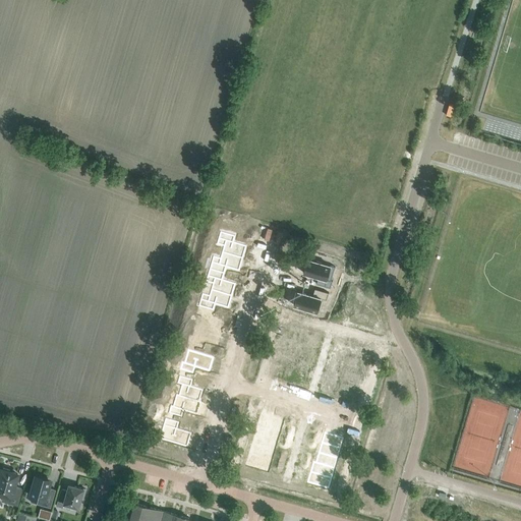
[(221,232),(217,244),(224,246),(222,252),(242,258),(246,246),(233,242),(235,236),(221,232)]
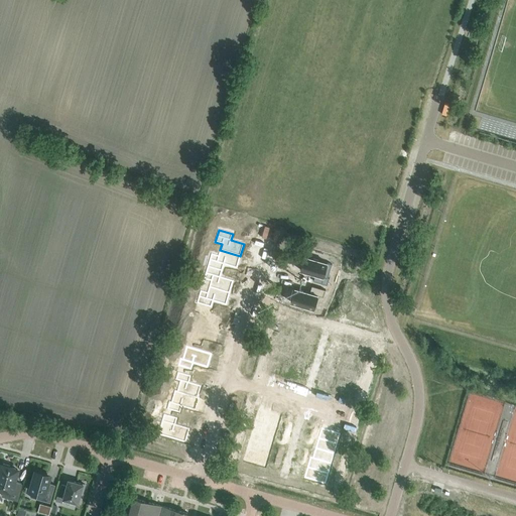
[(212,254),(208,266),(222,271),(224,264),(237,268),(240,256),(220,250),(219,256),(212,254)]
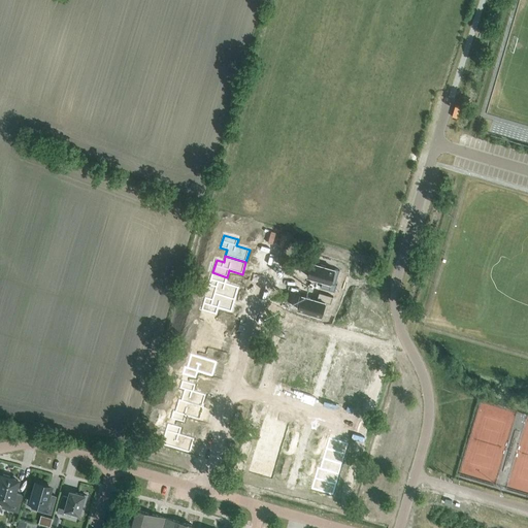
[(311,261),(307,276),(323,281),(321,287),(335,291),(337,284),(335,284),(339,269),(311,261)]
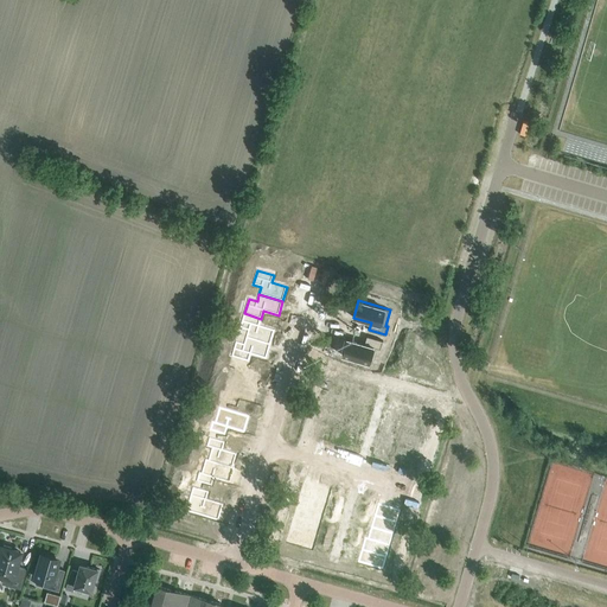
[(244,313),(241,328),(248,331),(247,338),(270,345),(274,331),(260,326),(261,319),(244,313)]
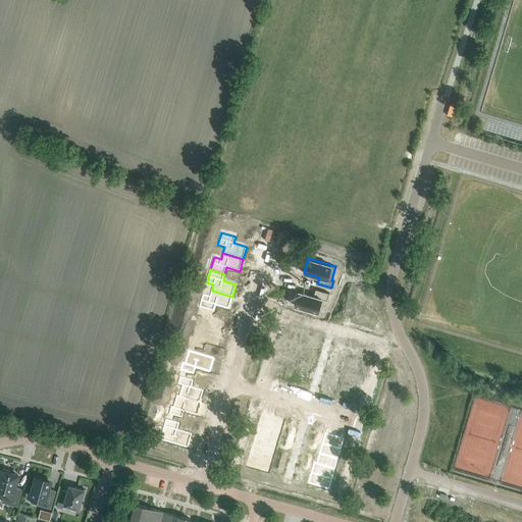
[(299,291),(295,306),(319,313),(323,299),(327,300),(329,293),(315,289),(314,296),(299,291)]
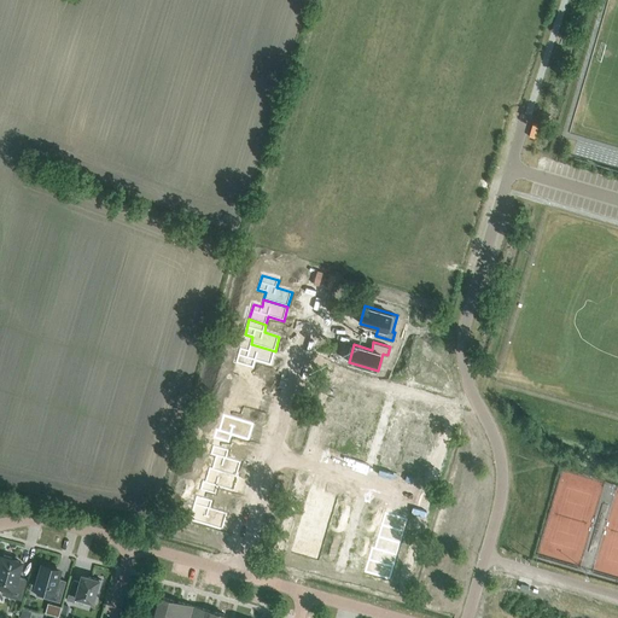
[(240,349),(235,363),(238,363),(252,368),(254,368),(255,361),(270,365),(275,351),(251,344),(249,351),(240,349)]
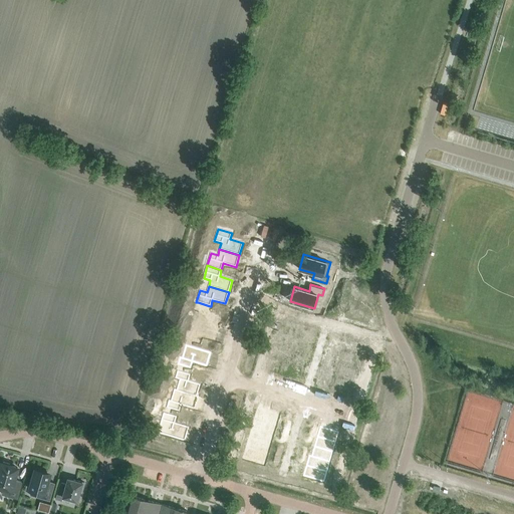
[(198,302),(196,309),(200,310),(197,321),(197,322),(217,328),(217,327),(220,316),(208,312),(210,306),(198,302)]
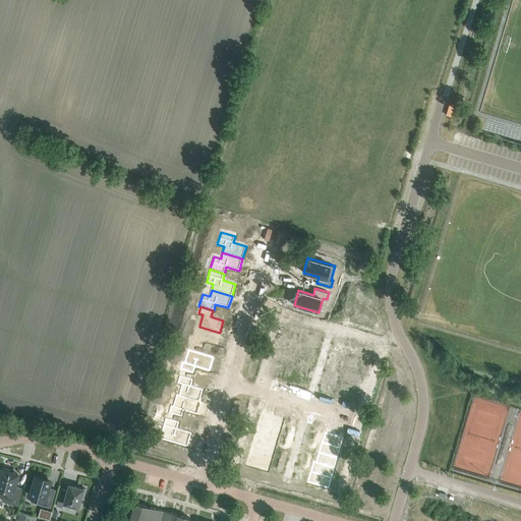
[(191,337),(189,344),(201,347),(204,341),(217,345),(221,333),(220,332),(220,333),(199,327),(199,326),(197,326),(193,338),(191,337)]
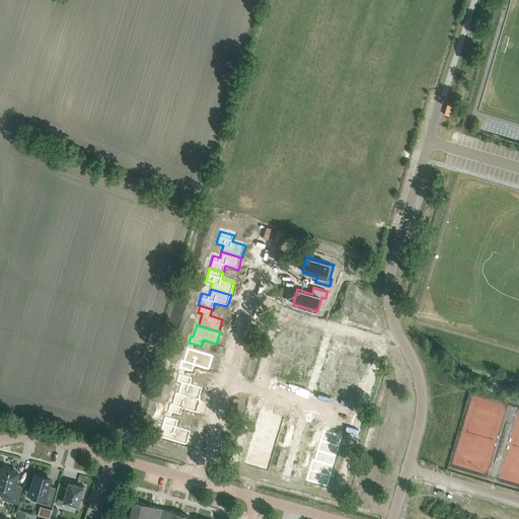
[(287,325),(283,339),(303,345),(307,331),(287,325)]
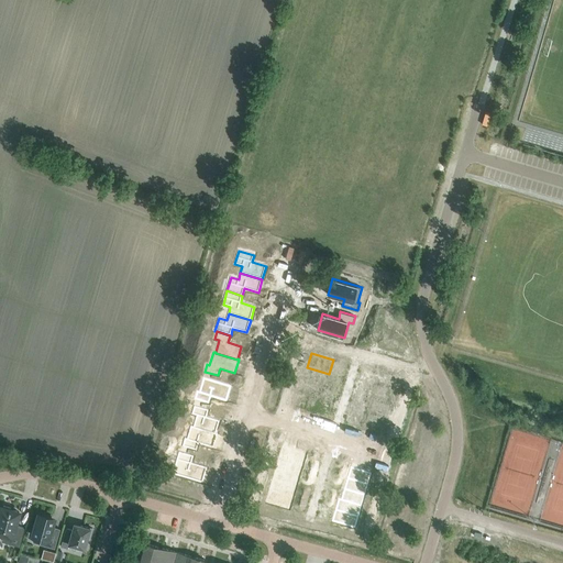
[(307,367),(304,383),(324,388),(329,374),(307,367)]
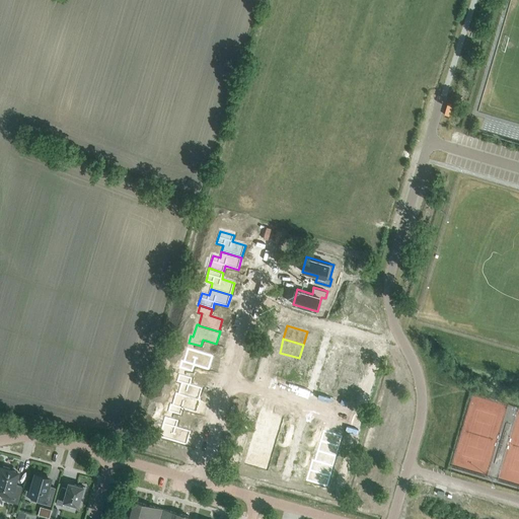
[(181,362),(179,368),(193,372),(194,366),(209,370),(213,356),(188,349),(183,362),(181,362)]
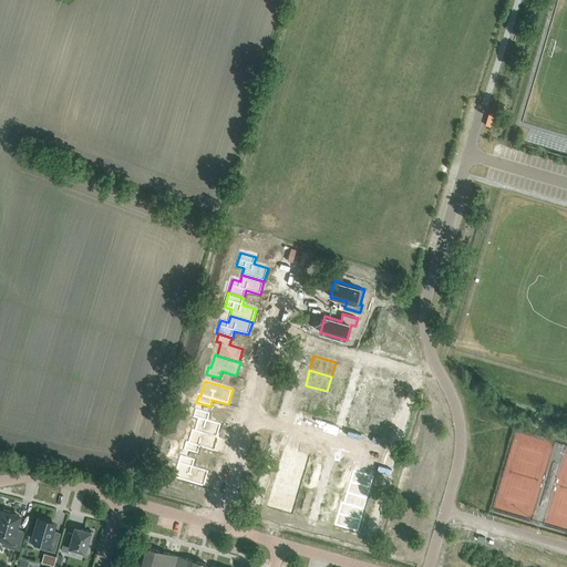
[(377,390),(373,404),(394,410),(399,395),(377,390)]
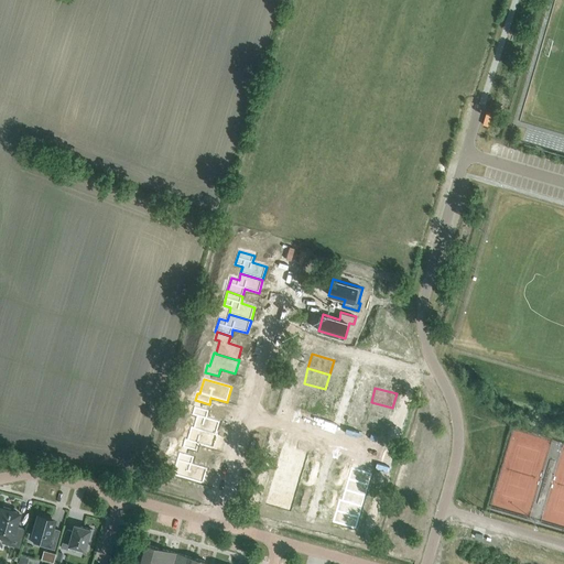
[(361,410),(360,415),(388,423),(392,408),(371,402),(368,412),(361,410)]
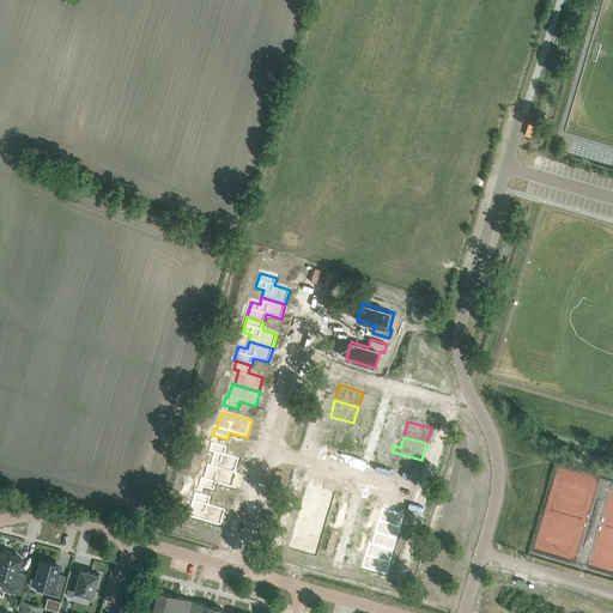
[(212,442),(210,450),(214,451),(211,465),(211,466),(235,473),(235,472),(238,459),(224,454),(226,447),(212,442)]
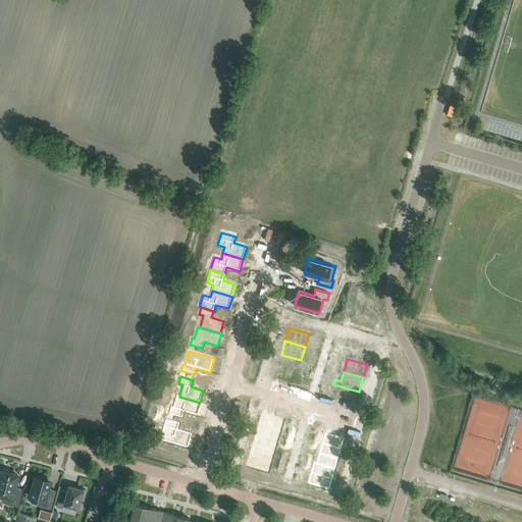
[(171,407),(169,414),(181,417),(184,411),(197,415),(201,403),(200,402),(200,403),(179,397),(179,396),(177,396),(173,408),(171,407)]
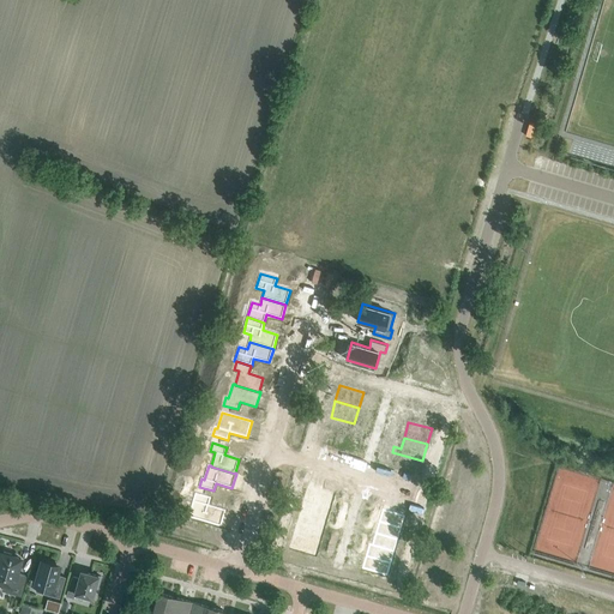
[(308,488),(305,500),(326,507),(326,506),(330,494),(308,488)]
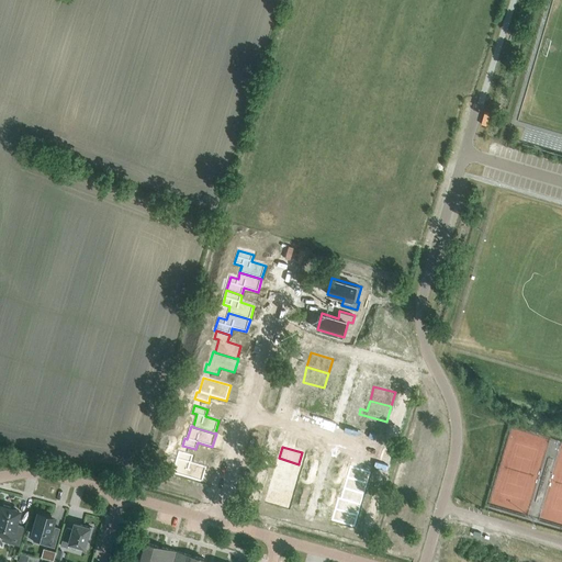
[(177,458),(172,473),(202,482),(206,467),(191,462),(192,456),(179,451),(177,459),(177,458)]
